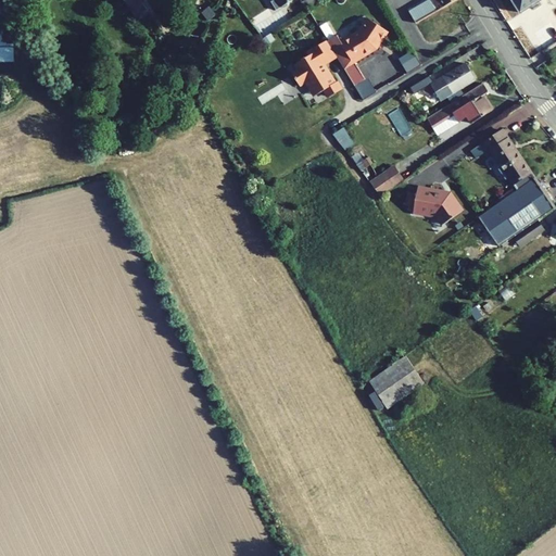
[(123,0),(135,16),(146,9),(139,0),(123,0)]
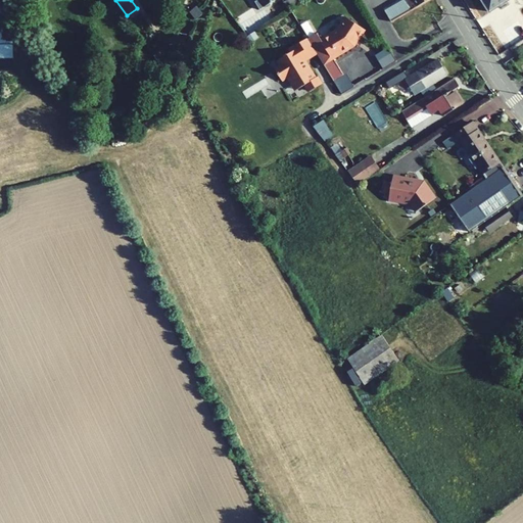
[(259,10),(275,0),(256,0),(254,2),(259,10)]
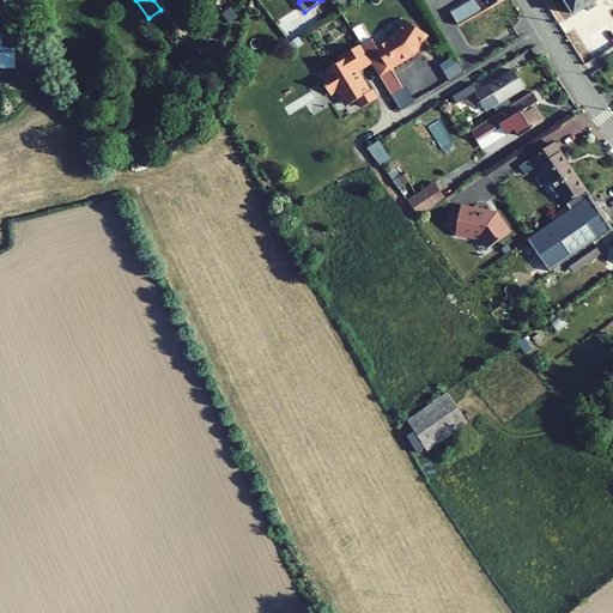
[(335,0),(333,2),(338,10),(351,1),(349,0),(335,0)]
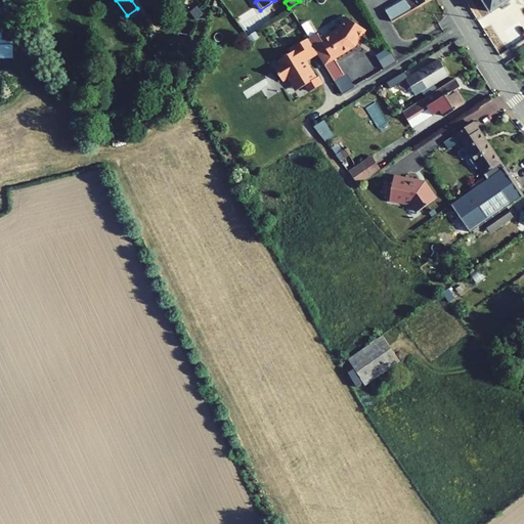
[(392,22),(429,0),(402,0),(385,10),(392,22)]
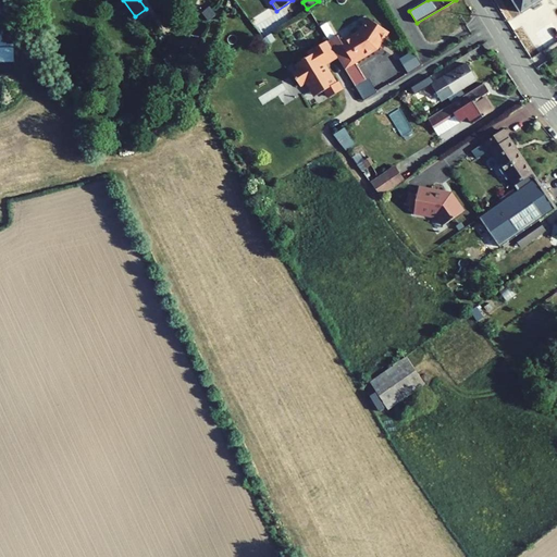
[(514,0),(522,13),(532,7),(539,2),(541,0),(514,0)]
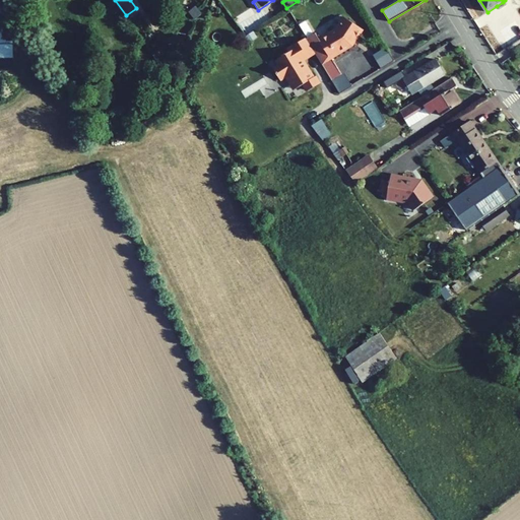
[(189,12),(195,19),(200,14),(194,7),(189,12)]
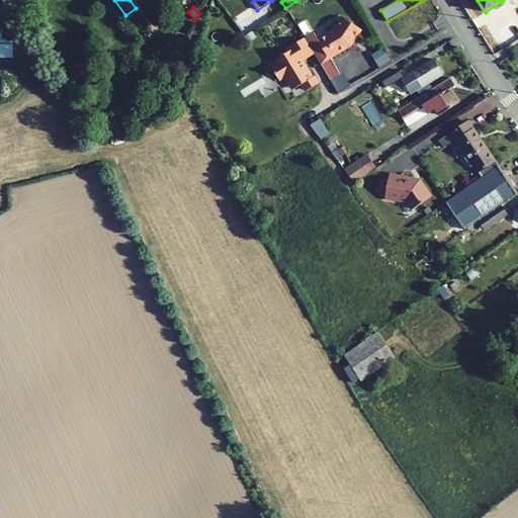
[(314,53),(330,80),(340,74),(330,58),(351,46),(361,29),(342,17),(335,28),(318,38),(314,32),(305,38),(314,53)]
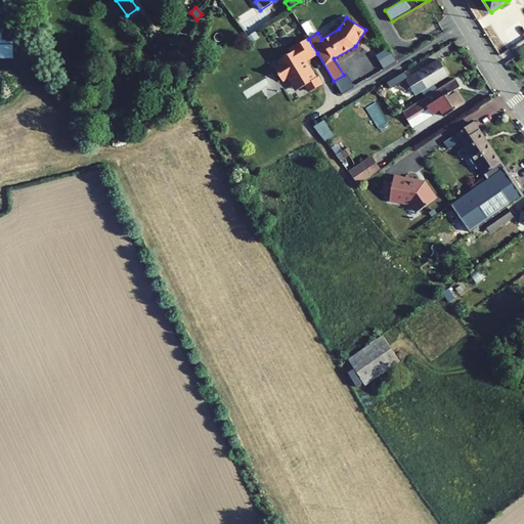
[(248,36),(252,42),(259,38),(255,32),(248,36)]
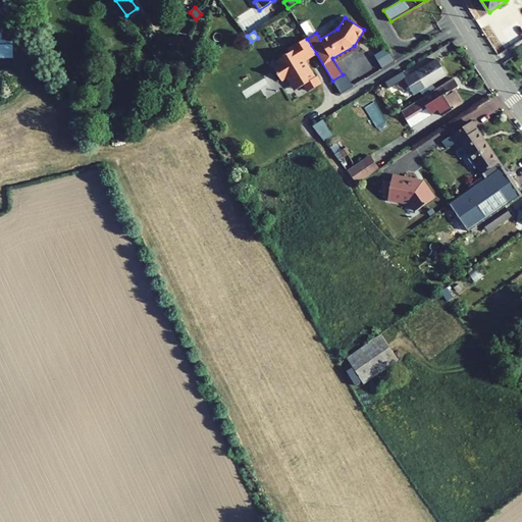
[(307,39),(289,49),(291,53),(278,60),(281,65),(274,69),(280,80),(288,74),(296,89),(305,84),(309,91),(320,85),(310,67),(306,66),(303,60),(316,53),(307,39)]
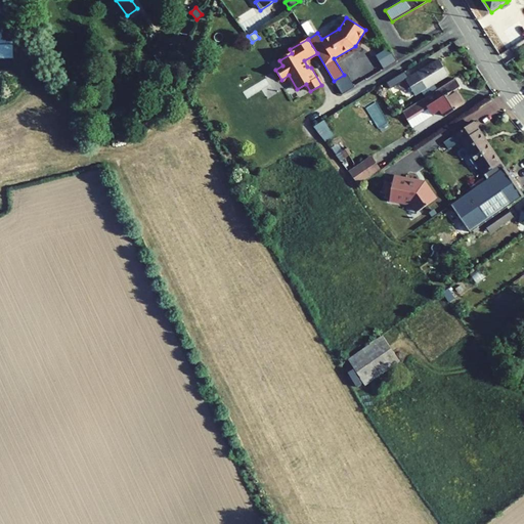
[(396,60),(389,49),(378,56),(384,67),(396,60)]
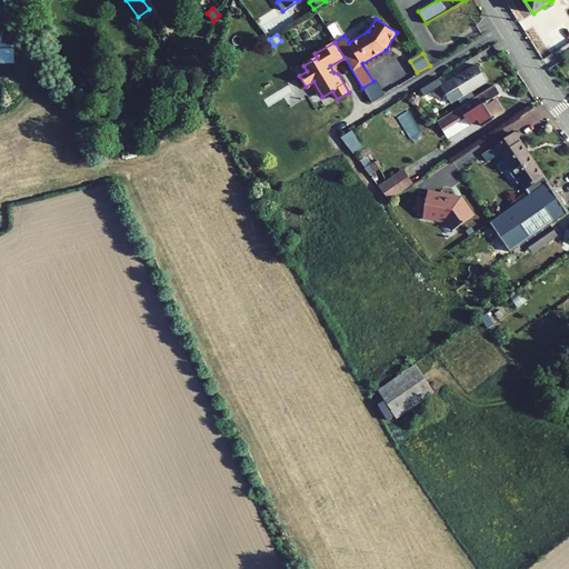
[(487,82),(477,66),(445,83),(440,77),(420,89),(425,97),(433,91),(438,98),(446,93),(451,103),(487,82)]
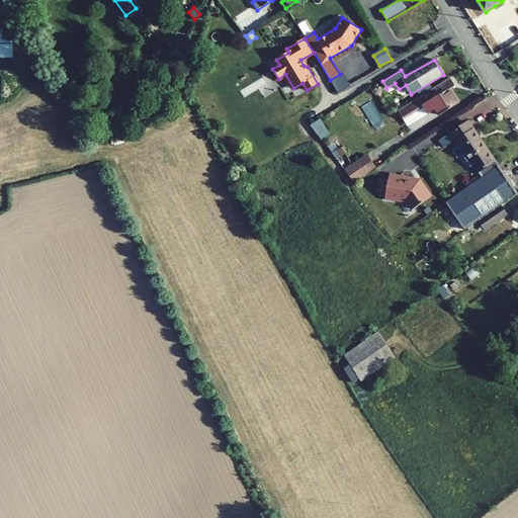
[(343,73),(340,74),(330,80),(337,91),(350,84),(343,73)]
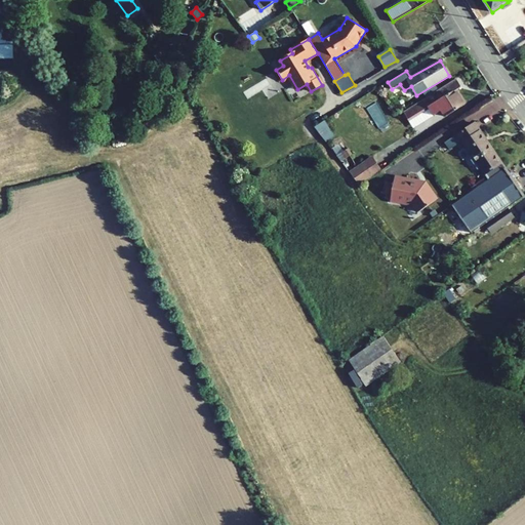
[(440,109),(445,117),(466,104),(456,90),(461,87),(457,80),(404,113),(409,121),(419,115),(427,120),(434,116),(434,113),(440,109)]
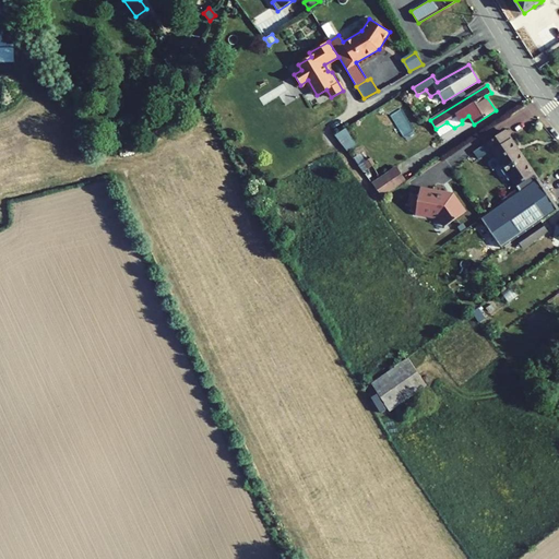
[(334,134),(344,151),(355,144),(345,128),(334,134)]
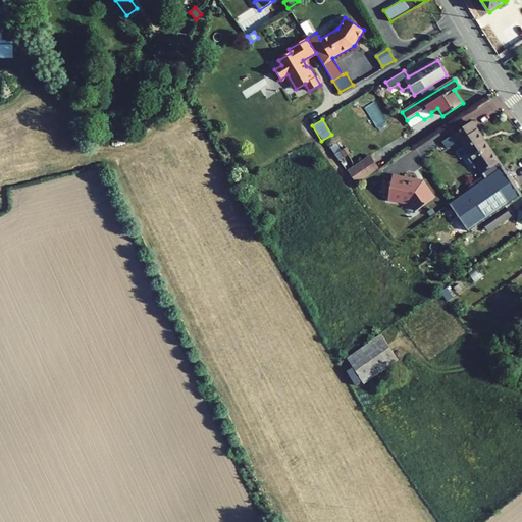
[(505,207),(521,195),(472,122),(455,134),(469,154),(467,155),(474,167),(476,166),(485,179),(484,180),(470,190),(450,204),(454,209),(468,230),(471,229),(482,221),(505,207)]
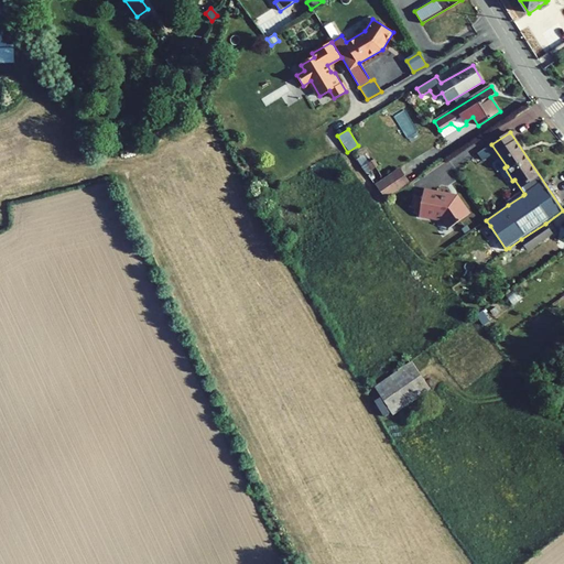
[(379,165),(375,160),(362,166),(367,173),(379,165)]
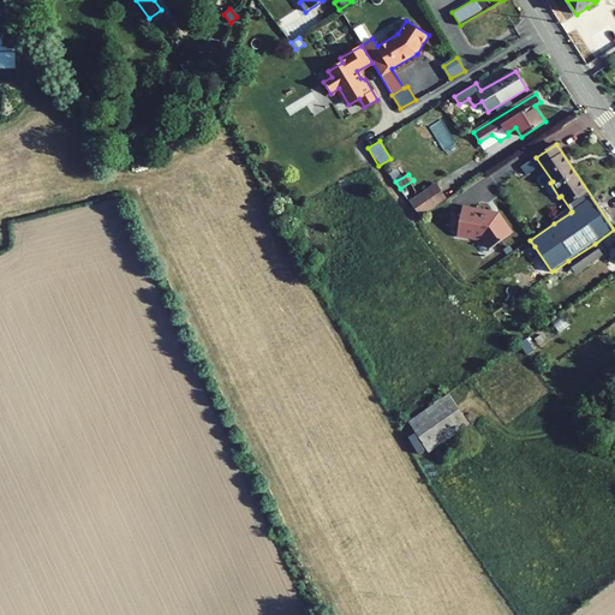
[(421,216),(446,199),(435,184),(410,201),(421,216)]
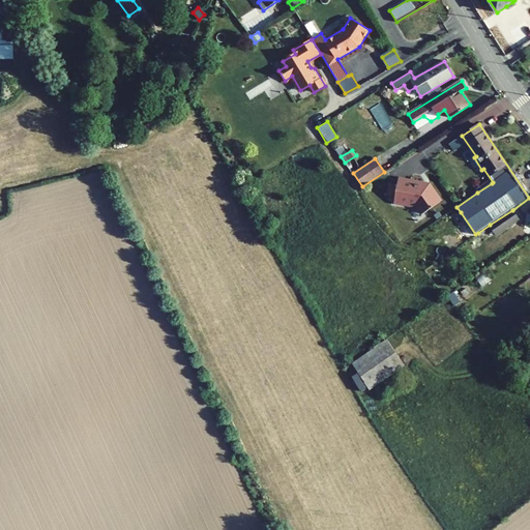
[(477,193),(492,183),(489,179),(475,189),(477,193)]
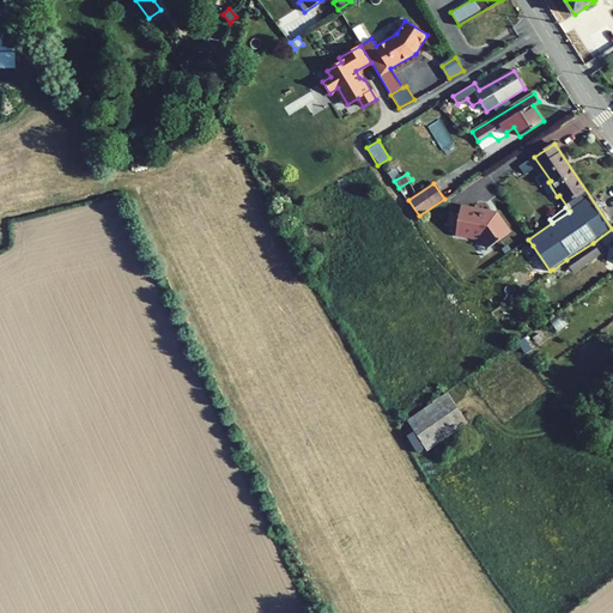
[(569,263),(575,272),(600,254),(593,243),(566,260),(569,263)]
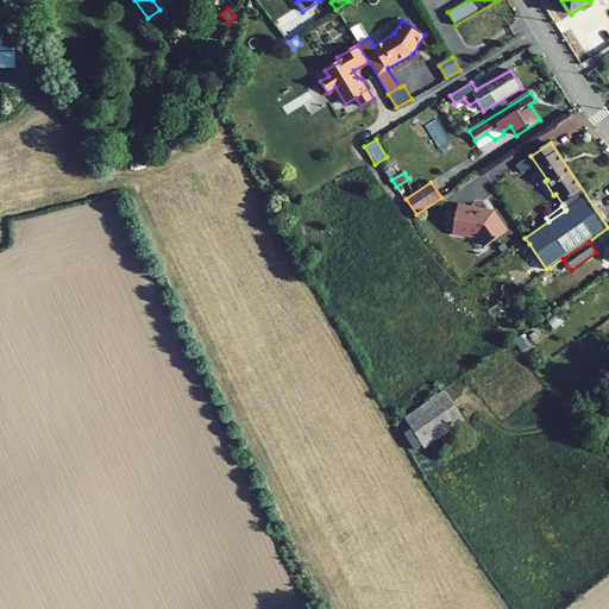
[(546,269),(529,244),(519,251),(537,277),(546,269)]
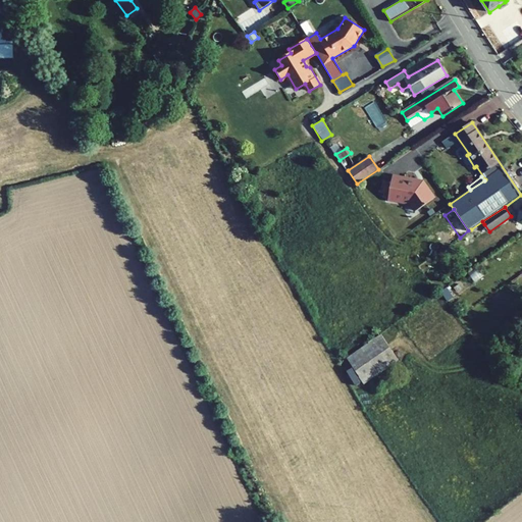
[(484,224),(482,221),(471,229),(472,232),(484,224)]
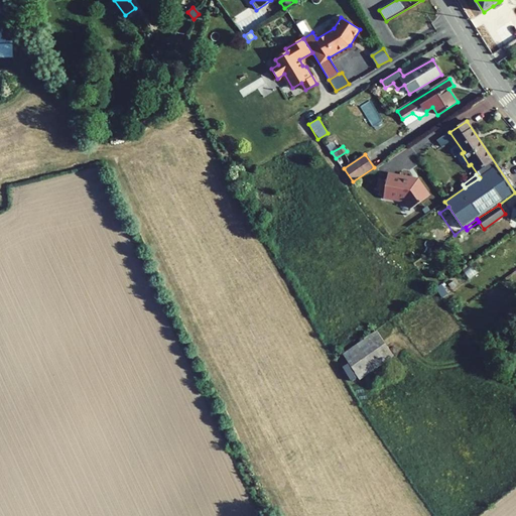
[(441,284),(435,288),(442,298),(448,294),(441,284)]
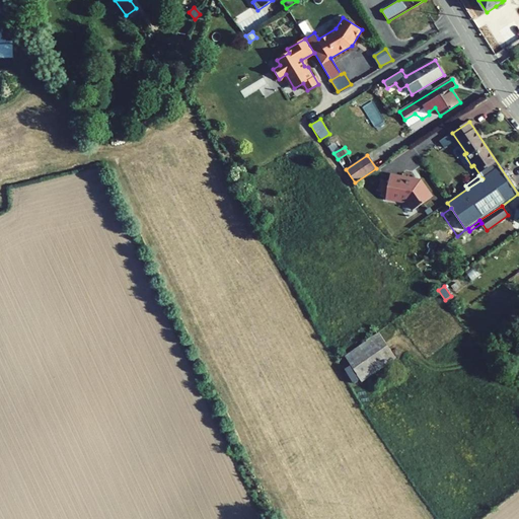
[(396,357),(379,332),(345,356),(362,381),(396,357)]
